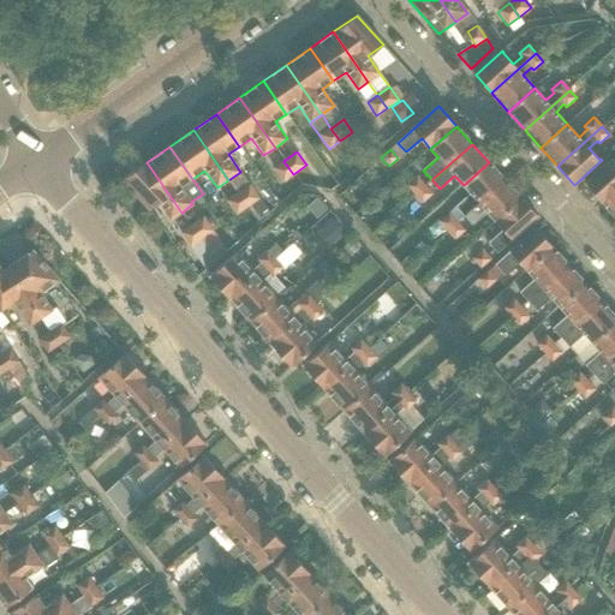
[(585,184),(602,203),(614,191),(614,163),(613,161),(614,161),(613,160),(585,184)]
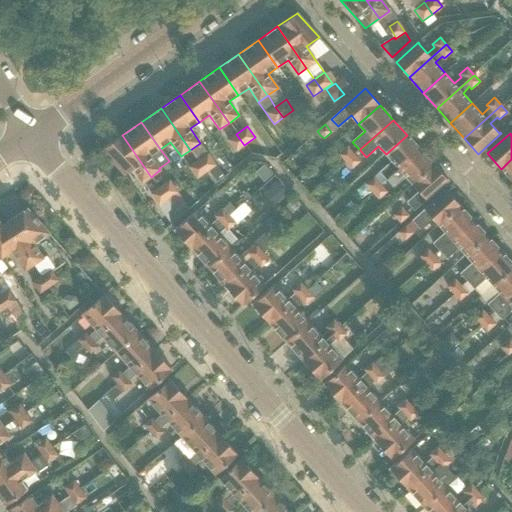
[(244,145),(236,134),(227,140),(235,151),(244,145)]
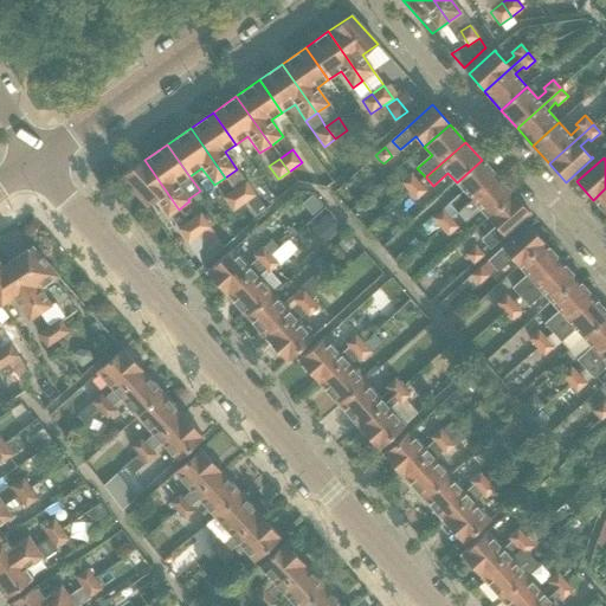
[(179,210),(144,160),(121,176),(147,206),(156,199),(168,217),(179,210)]
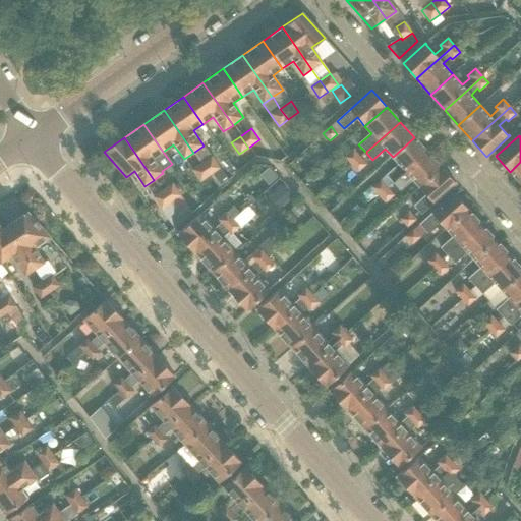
[(386,175),(394,183),(428,153),(414,137),(393,157),(399,164),(386,175)]
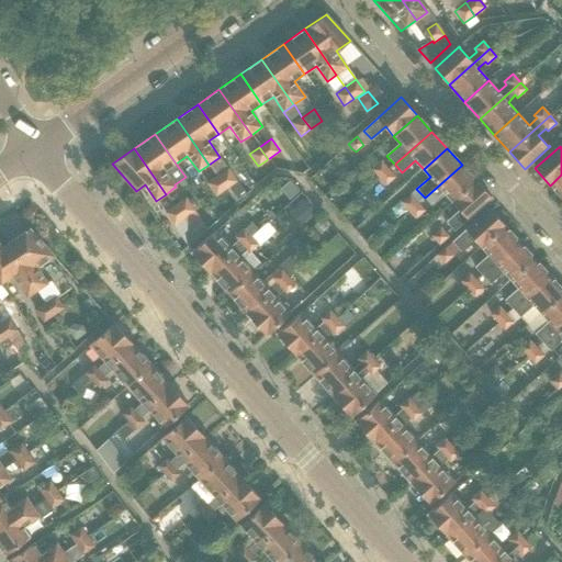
[(380,161),(371,169),(379,179),(386,172),(388,171),(389,170),(380,161)]
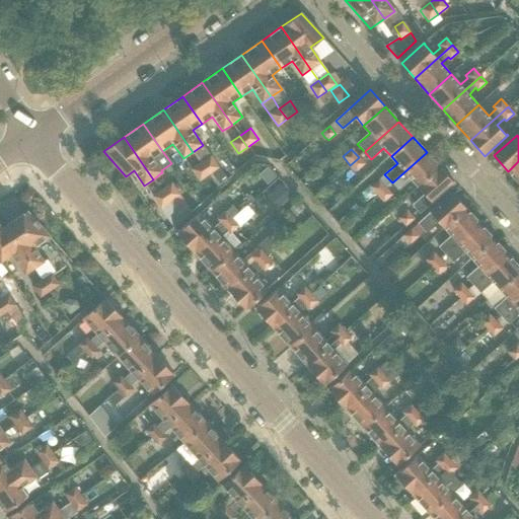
[(393,181),(392,182),(398,190),(411,178),(412,179),(419,188),(440,167),(427,152),(393,181)]
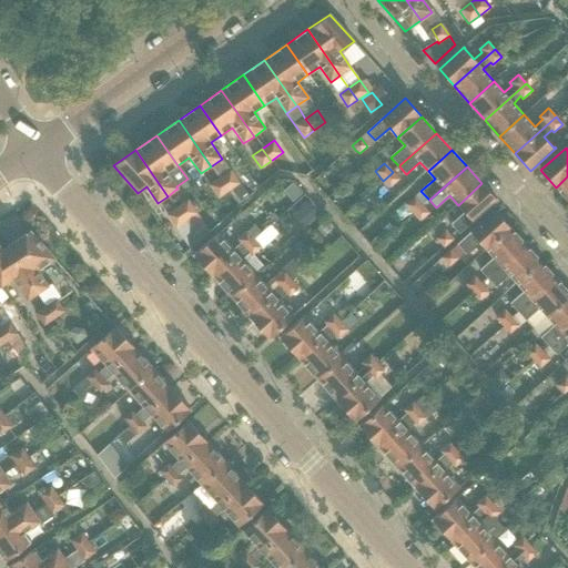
[(231,171),(220,179),(227,191),(239,183),(231,171)]
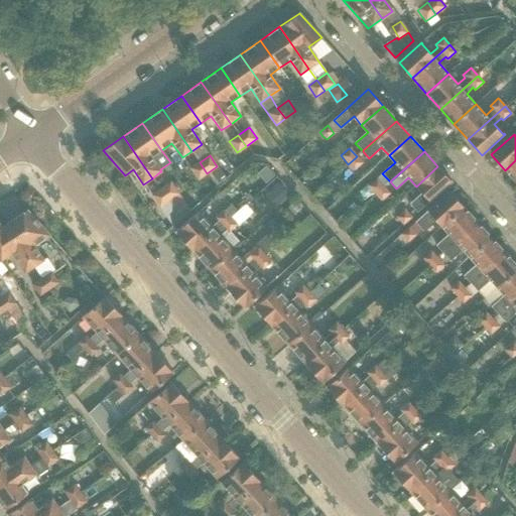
[(355,158),(348,164),(354,170),(362,163),(362,162),(357,156),(356,157),(355,158)]
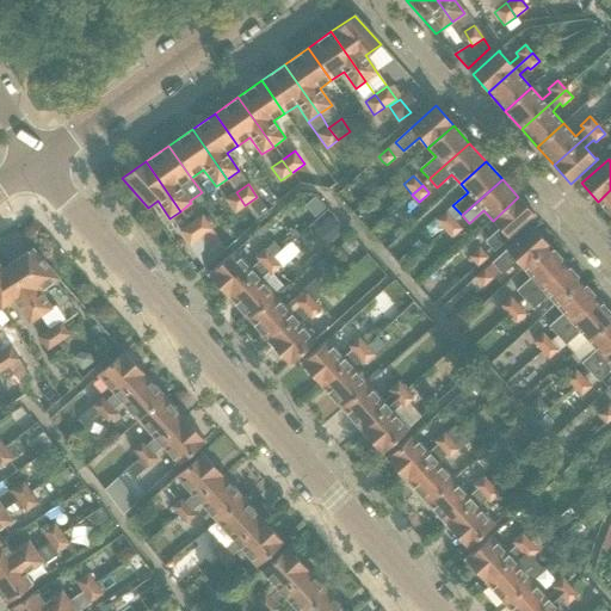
[(610,190),(598,202),(610,215),(610,190)]
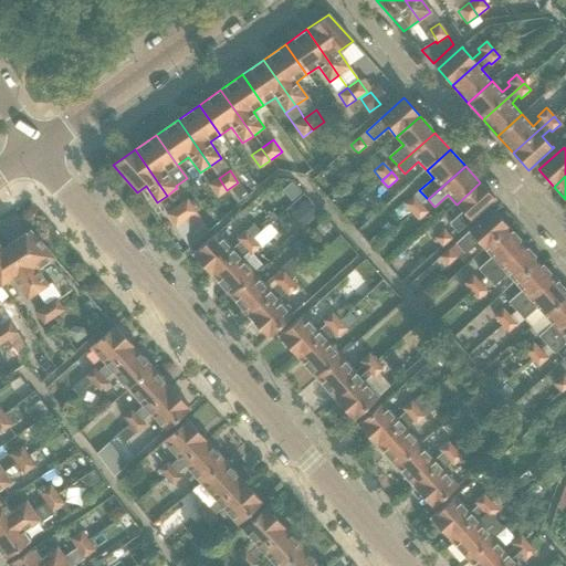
[(227,190),(219,178),(208,185),(217,197),(227,190)]
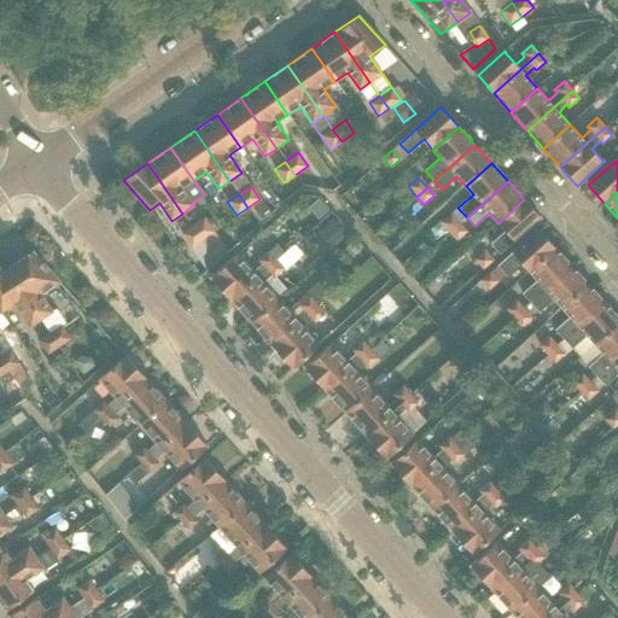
[(506,231),(490,244),(499,254),(541,217),(524,199),(499,223),(506,231)]
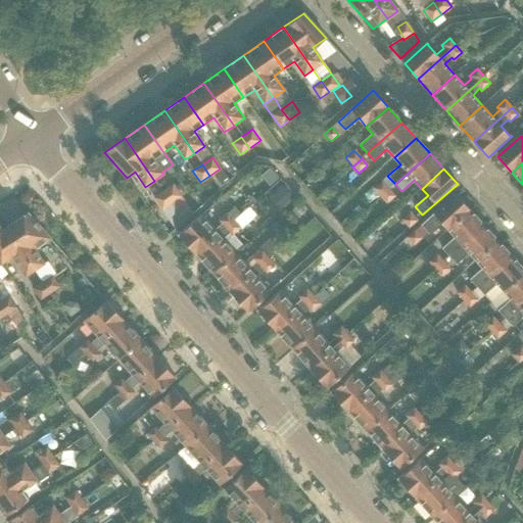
[(269,170),(262,177),(269,185),(277,178),(269,170)]
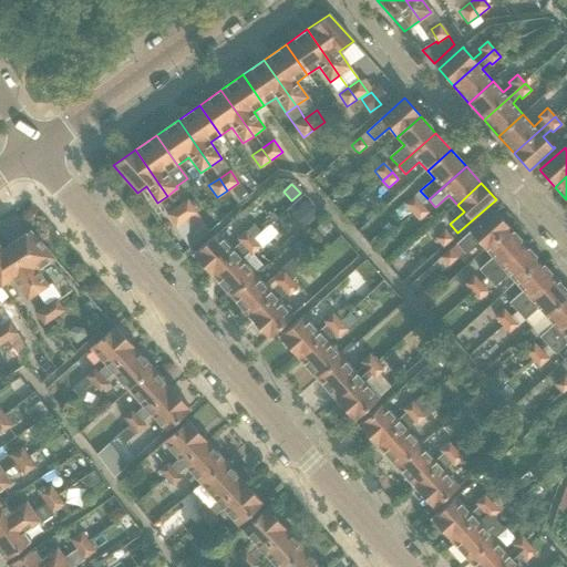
[(413,197),(404,205),(413,214),(422,206),(414,196),(413,197)]
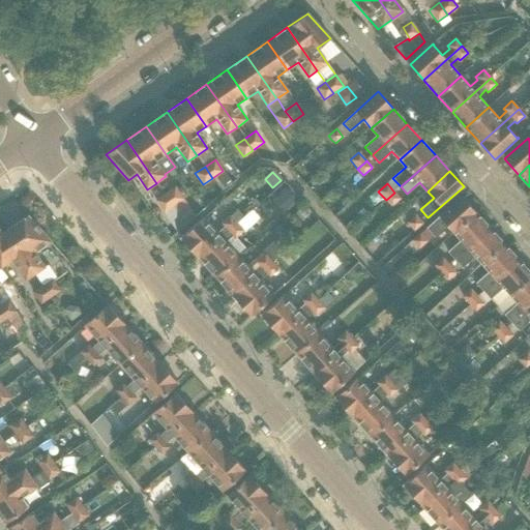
[(175,187),(165,195),(172,206),(173,206),(184,223),(185,224),(185,225),(195,216),(182,199),(175,187)]
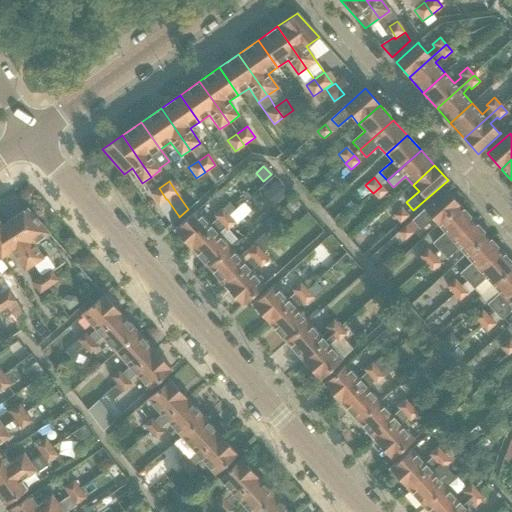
[(381,186),(373,193),(378,199),(387,192),(381,186)]
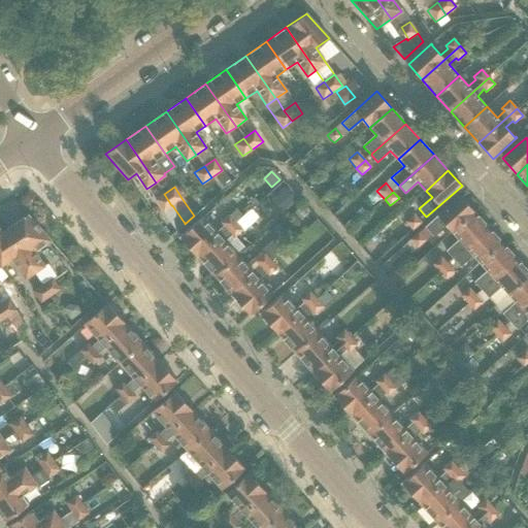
[(171,205),(164,194),(156,200),(163,211),(171,205)]
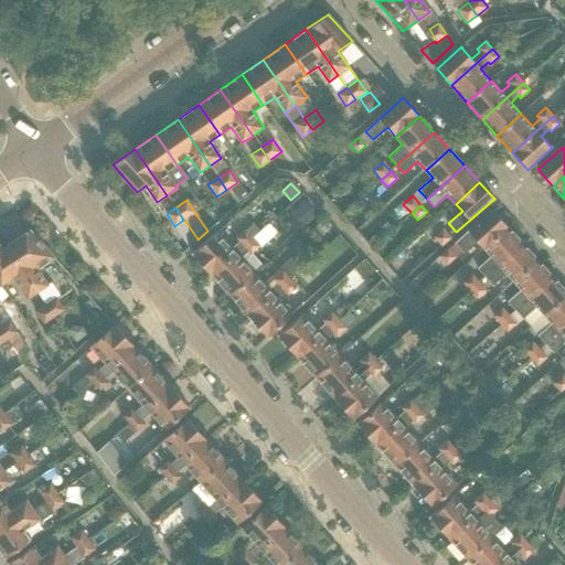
[(465,233),(455,243),(462,252),(476,241),(476,242),(482,248),(483,247),(484,248),(508,227),(492,211),(476,225),(471,230),(466,234),(465,233)]
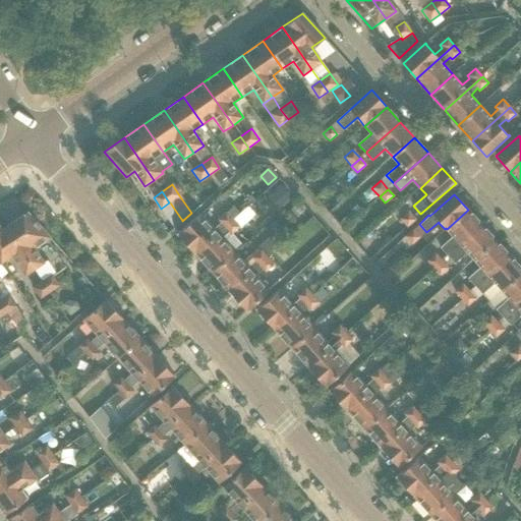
[(247,207),(232,220),(238,226),(239,228),(254,214),(253,213),(247,207)]
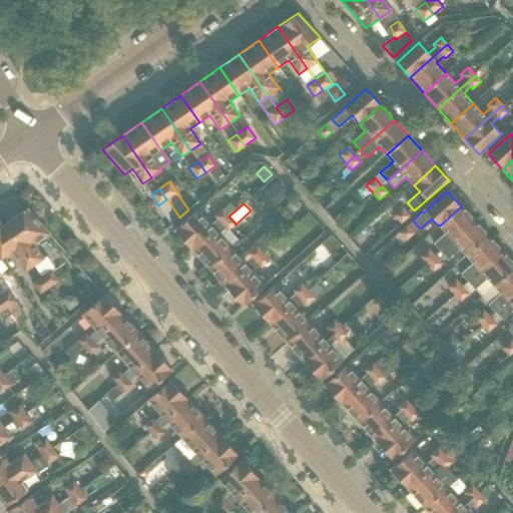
[(446,231),(433,243),(441,252),(442,251),(475,221),(461,206),(440,225),(446,231)]
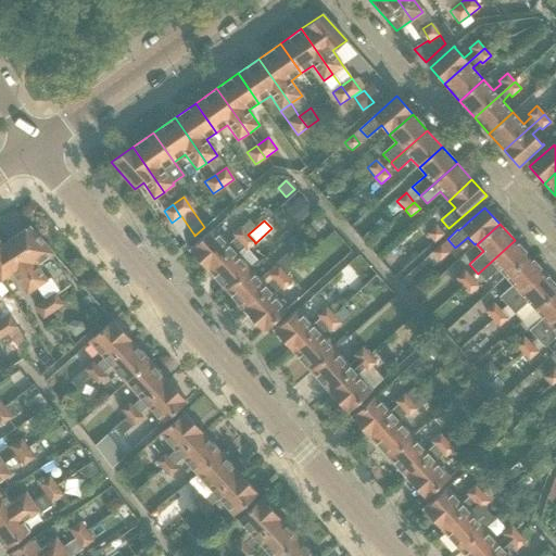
[(436,226),(427,234),(434,241),(443,234),(436,226)]
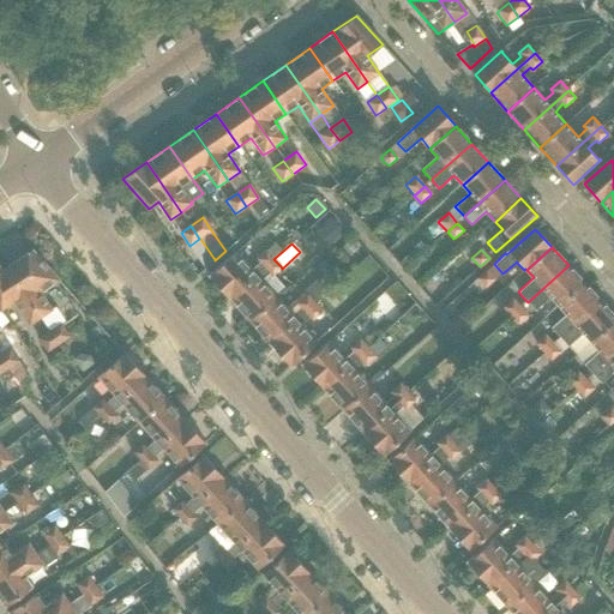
[(32,251),(8,266),(37,309),(42,317),(52,309),(40,293),(58,281),(55,277),(32,251)]
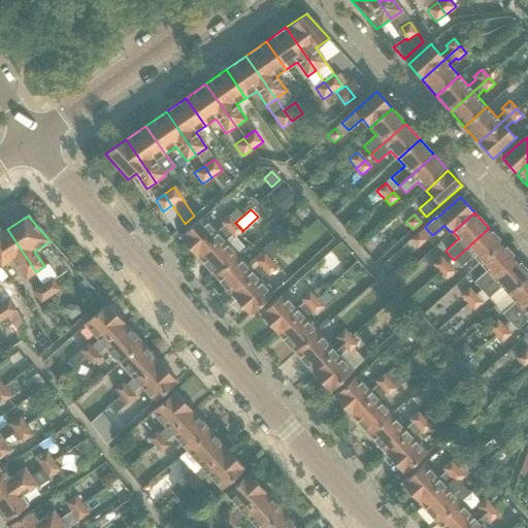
[(195,223),(179,237),(198,257),(235,223),(229,216),(221,223),(223,225),(216,231),(203,216),(195,223)]
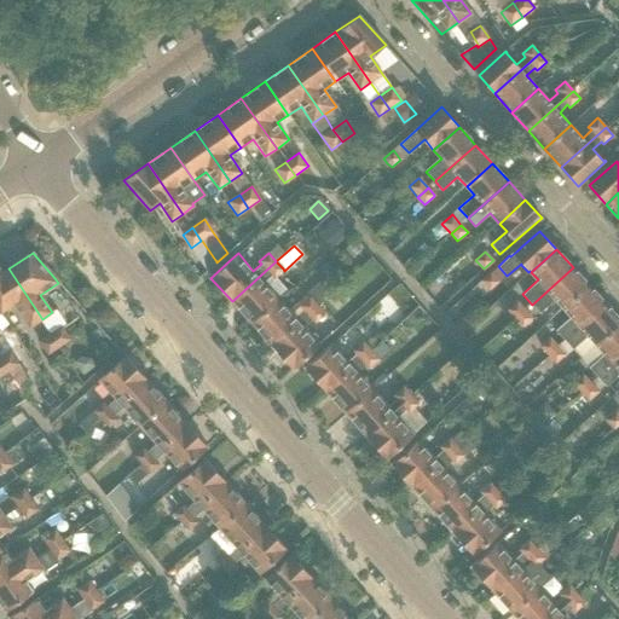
[(276,261),(232,301),(252,324),(279,300),(288,291),(275,277),(283,268),(276,261)]
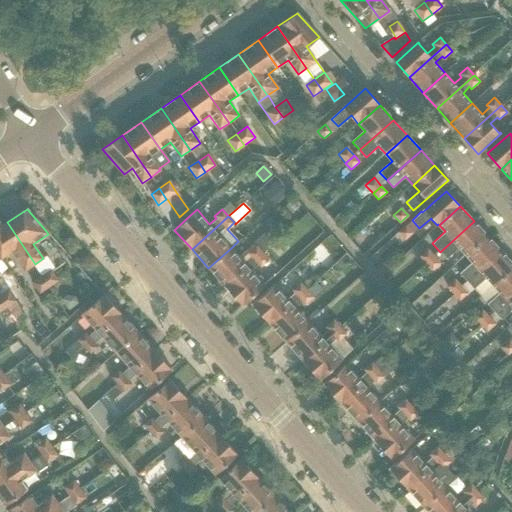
[(0,221),(0,253),(2,256),(2,257),(11,251),(20,265),(24,271),(34,264),(35,264),(31,258),(7,222),(2,225),(0,221)]
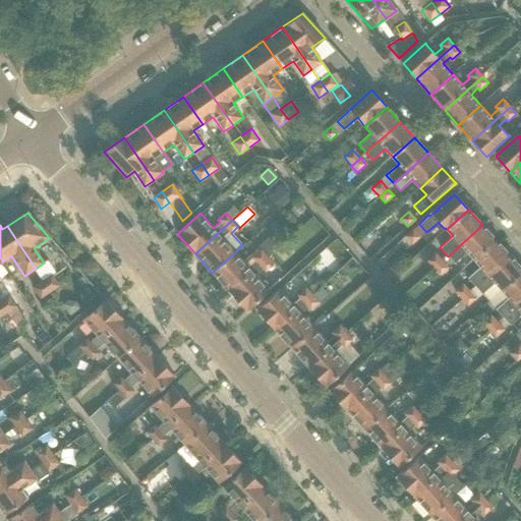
[(449,255),(448,256),(454,264),(467,251),(474,259),(496,241),(482,225),(449,255)]
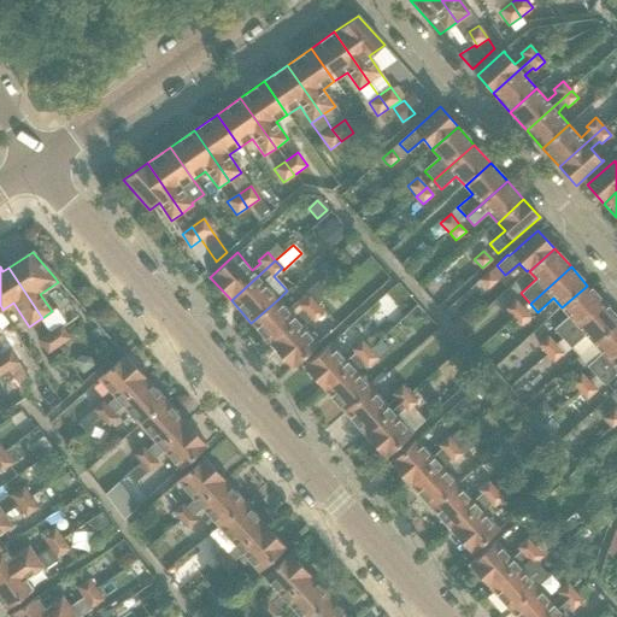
[(489,271),(479,280),(480,281),(487,289),(498,281),(489,271)]
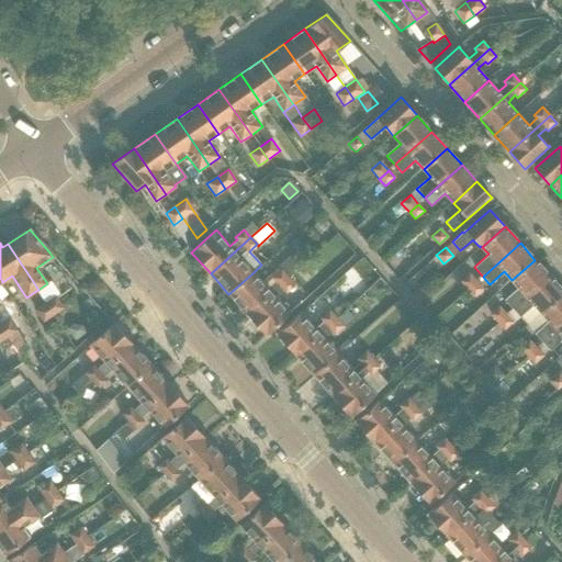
[(291,254),(278,266),(281,269),(288,277),(301,265),(291,254)]
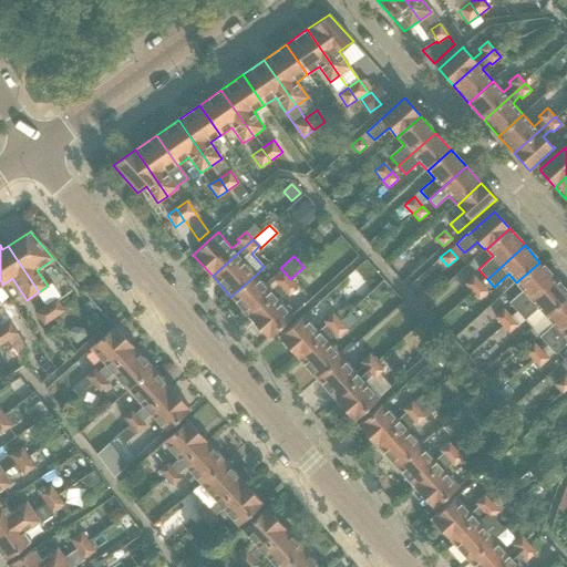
[(508,302),(517,312),(555,279),(539,263),(516,282),(523,290),(508,302)]
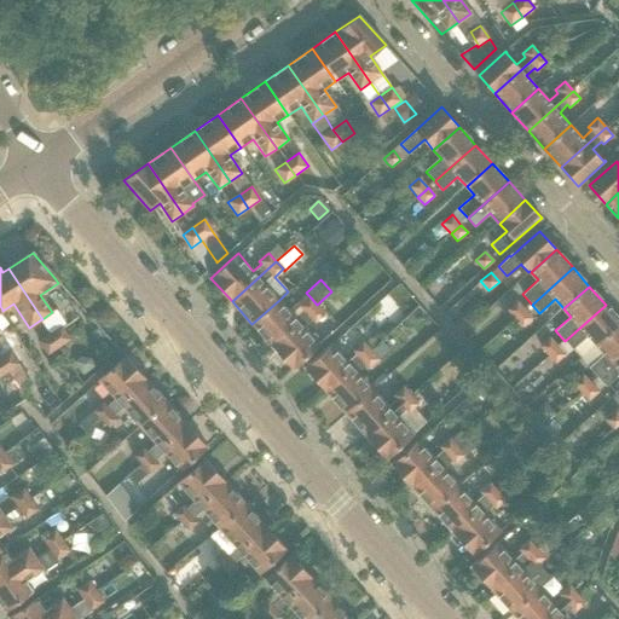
[(252,324),(272,346),(317,306),(317,305),(310,296),(300,305),(302,308),(294,316),(279,300),(252,324)]
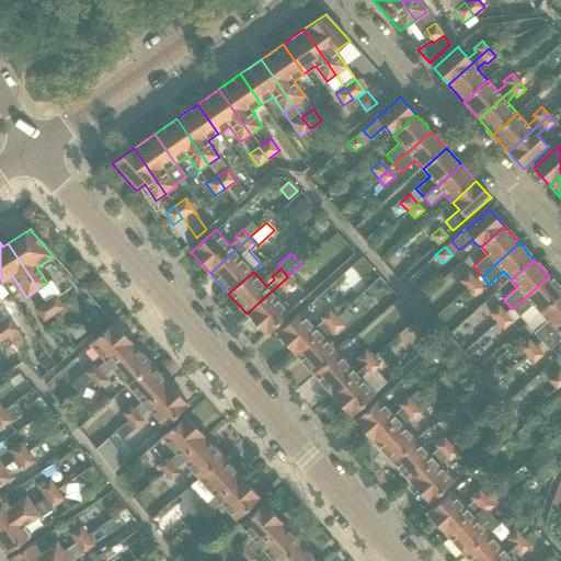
[(465,275),(459,282),(467,289),(473,284),(474,283),(476,282),(468,273),(467,274),(465,275)]
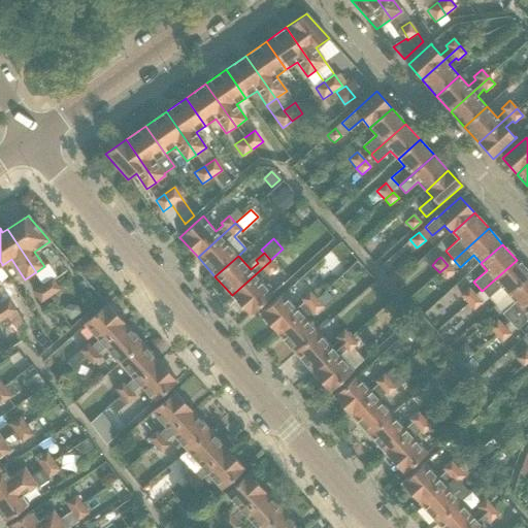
[(501,287),(508,295),(527,276),(527,271),(517,260),(482,291),(489,298),(501,287)]
